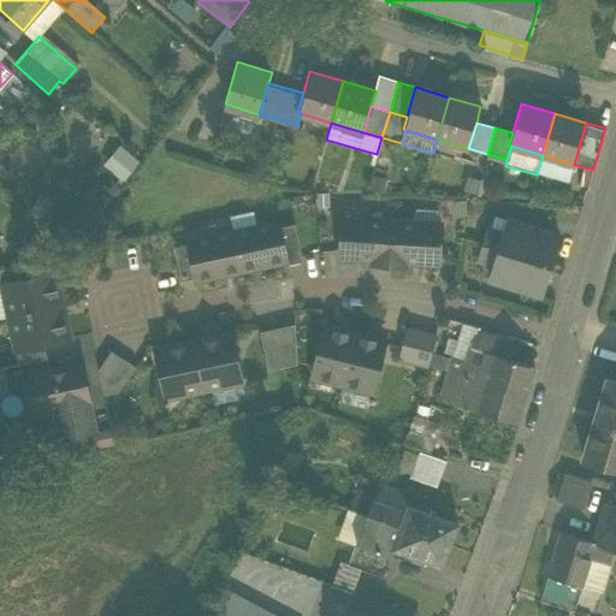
[(505,166),(507,160),(487,154),(483,169),(503,175),(505,166)]
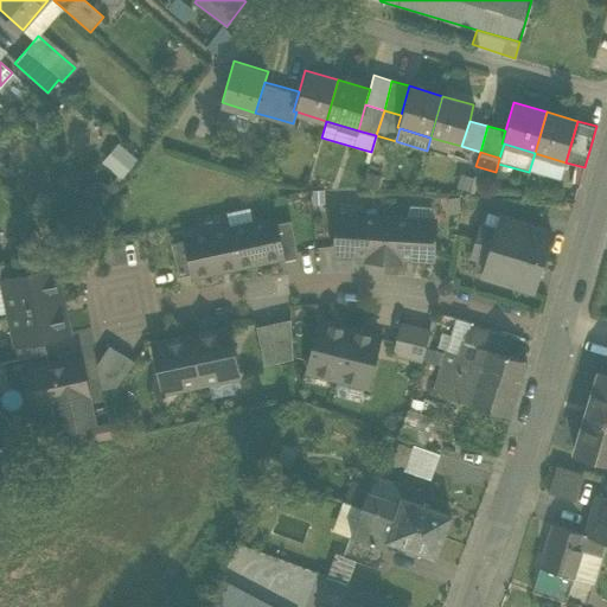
[(566,163),(535,153),(529,172),(560,181),(566,163)]
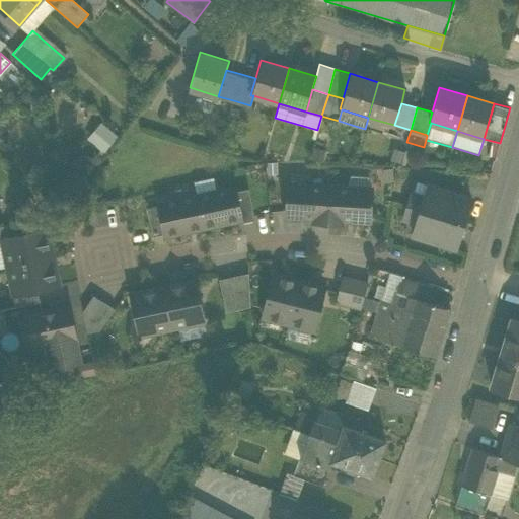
[(495,160),(500,143),(484,139),(478,155),(495,160)]
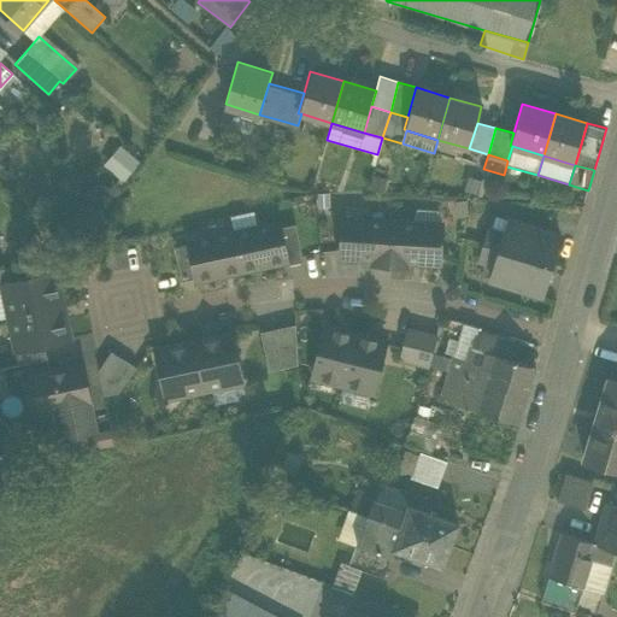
[(376,234),(392,235),(392,222),(342,218),(341,257),(372,259),(375,259),(376,234)]
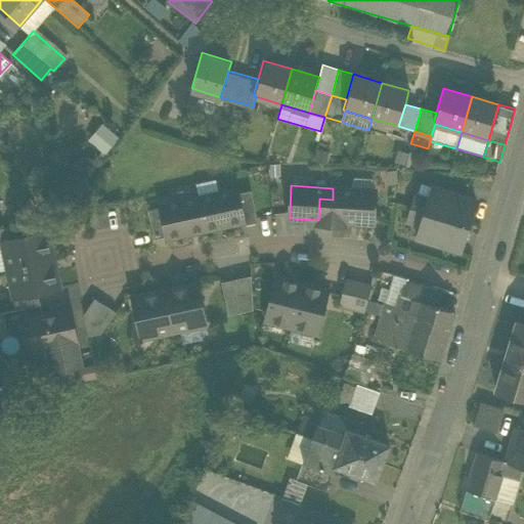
[(416,194),(411,208),(468,225),(472,213),(447,206),(451,192),(432,186),(429,199),(416,194)]
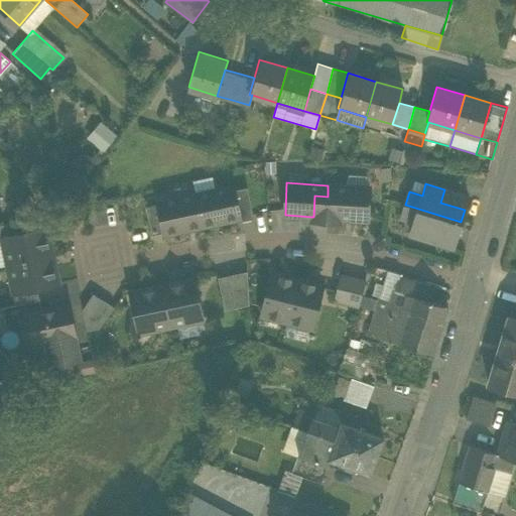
[(369,187),(328,185),(328,197),(340,198),(339,218),(340,219),(367,220),(369,187)]
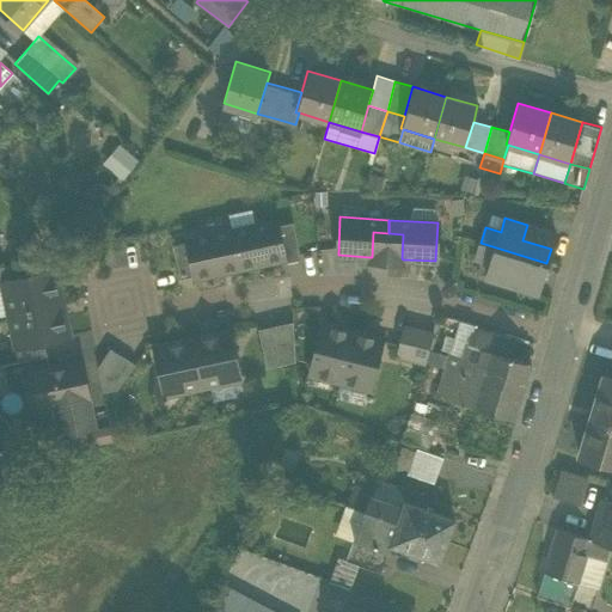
[(276,221),(231,231),(239,268),(282,258),(285,258),(277,225),(276,221)]
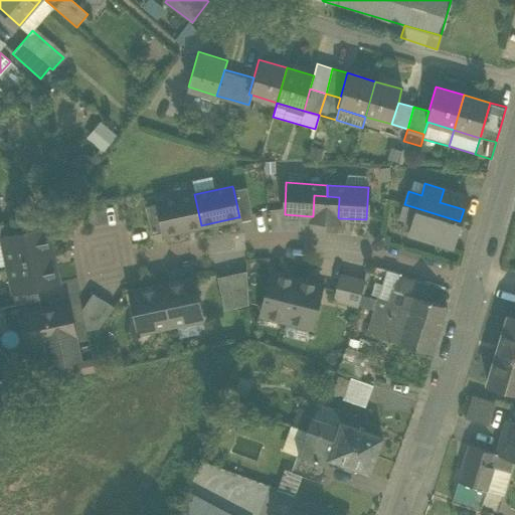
[(237,217),(238,221),(252,218),(246,187),(233,189),(239,217),(237,217)]
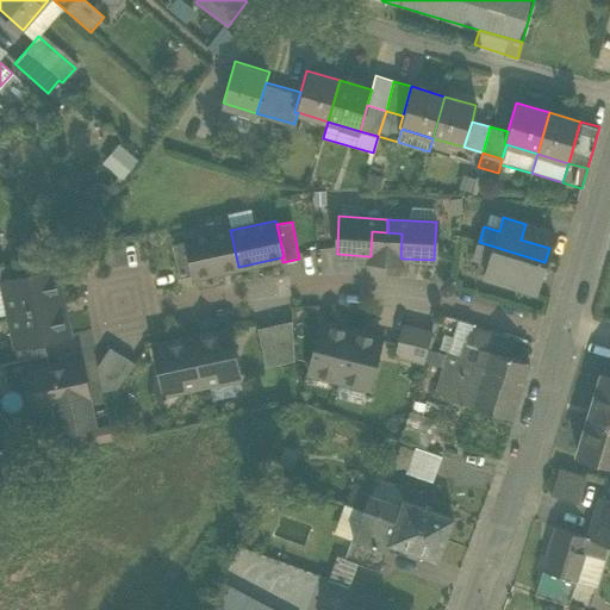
[(521,240),(549,248),(553,232),(526,224),(521,240)]
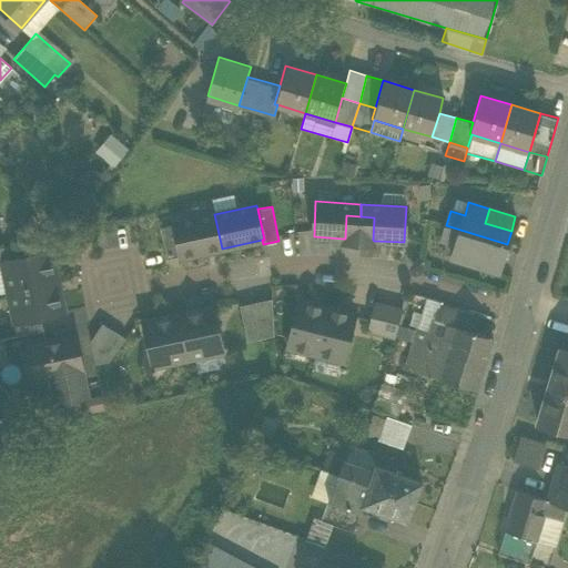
[(181,257),(222,249),(214,214),(173,223),(173,224),(180,255),(181,257)]
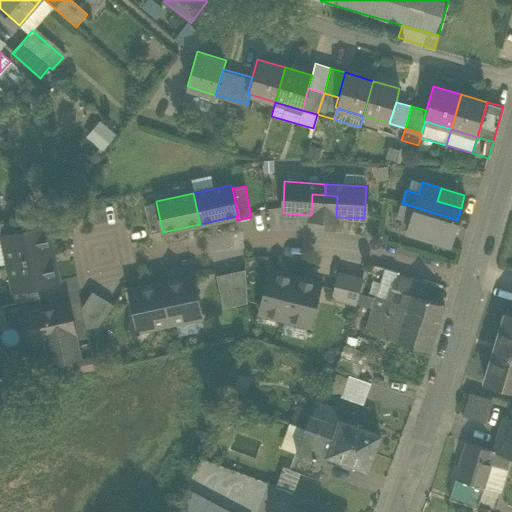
[(337,196),(325,195),(312,194),(311,215),(309,215),(309,219),(323,220),(337,221),(337,217),(336,216),(337,196)]
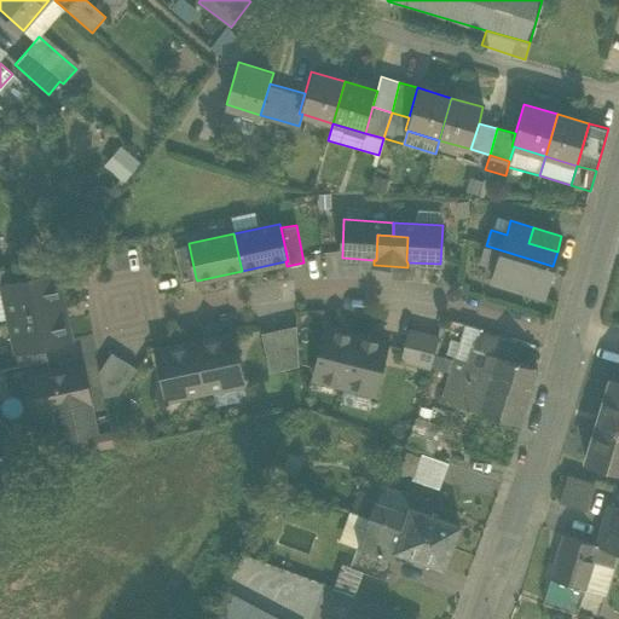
[(174,248),(181,282),(196,278),(189,244),(174,248)]
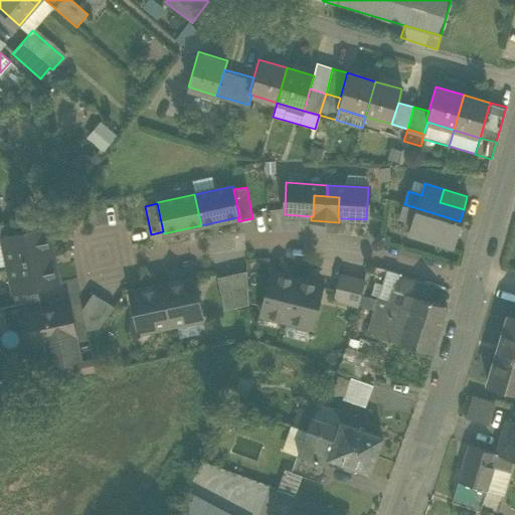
[(456,234),(460,221),(404,204),(399,218),(412,222),(409,233),(428,239),(432,227),(456,234)]
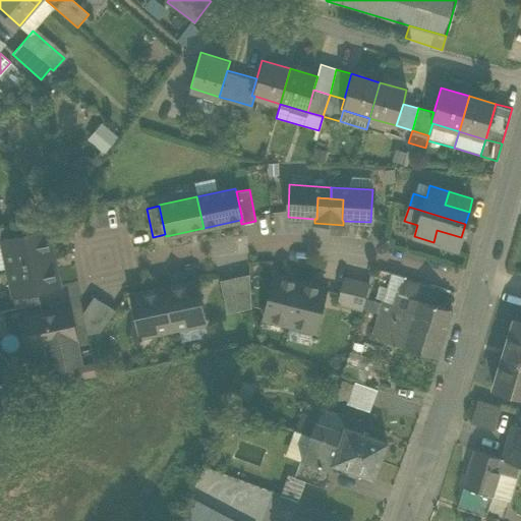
[(0,228),(0,234),(1,241),(3,241),(3,240),(25,235),(22,223),(0,228)]
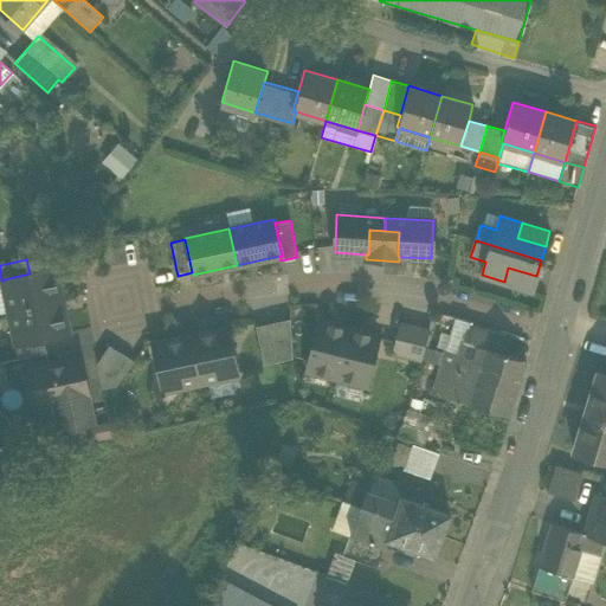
[(504,282),(532,291),(536,276),(508,268),(504,282)]
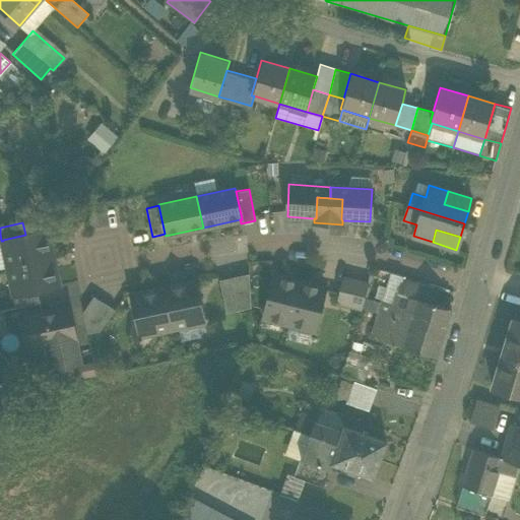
[(3,241),(9,267),(52,258),(46,231),(25,235),(3,240),(3,241)]
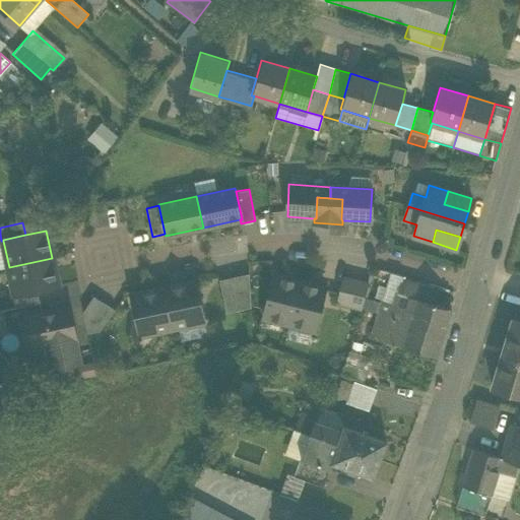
[(58,285),(52,258),(9,267),(14,295),(14,296),(37,290),(58,285)]
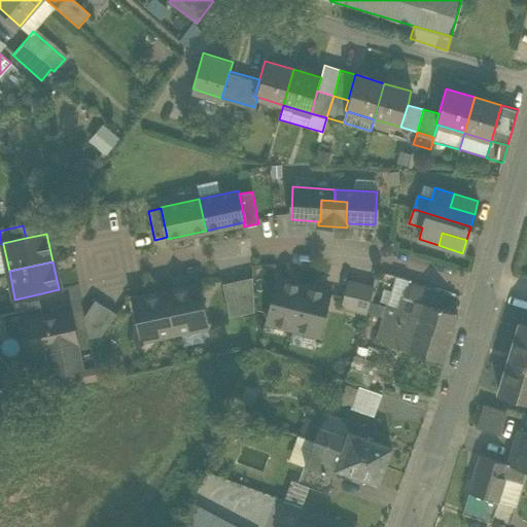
[(236,281),(238,316),(254,312),(252,278),(236,281)]
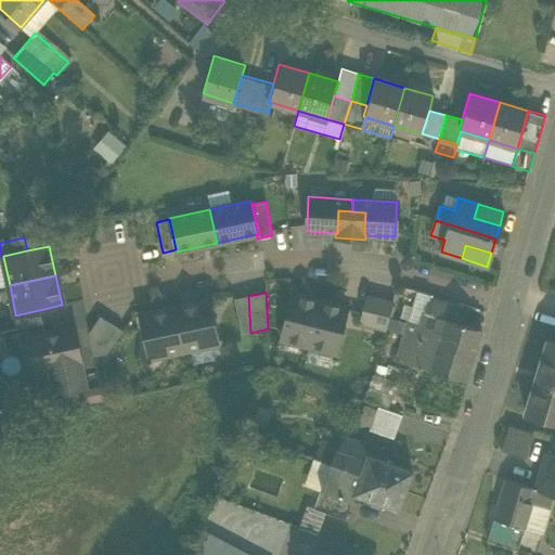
[(281,339),(308,347),(320,300),(293,294),(281,339)]
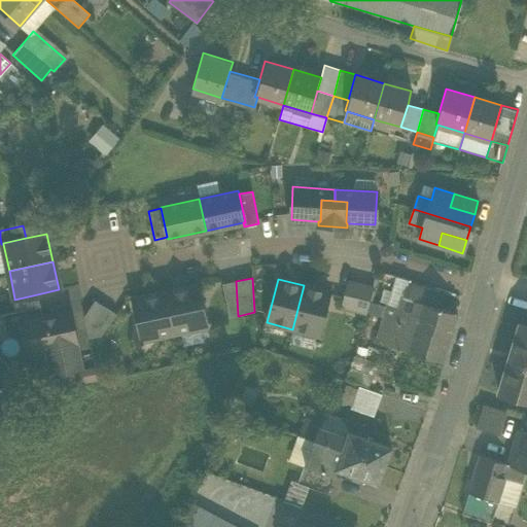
[(230,318),(238,316),(236,281),(222,284),(230,318)]
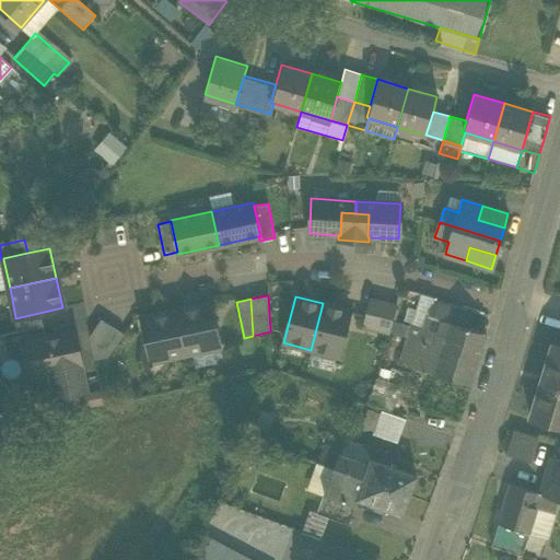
[(364,326),(389,333),(396,305),(371,300),(364,326)]
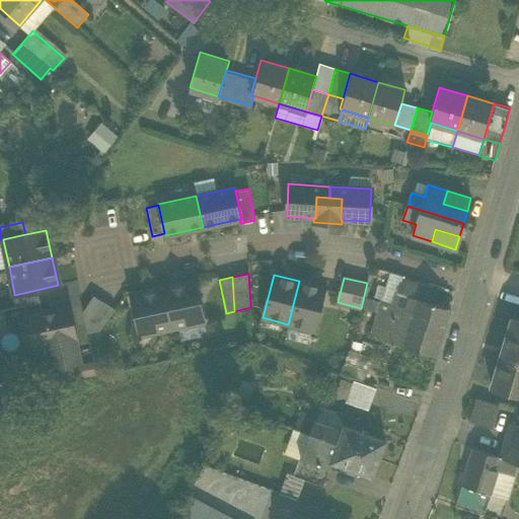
[(397,293),(432,303),(436,289),(401,278),(397,293)]
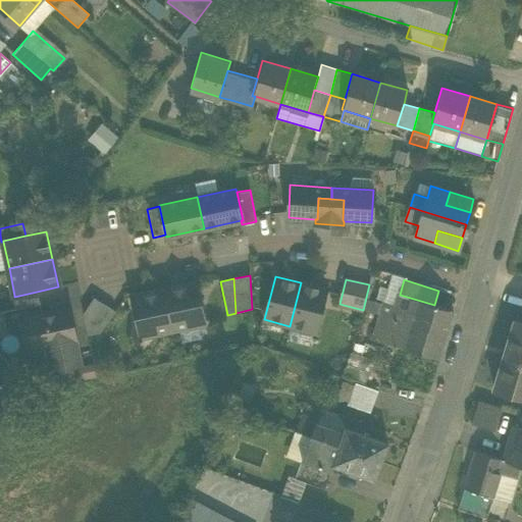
[(196,282),(164,290),(172,329),(204,323),(196,282)]
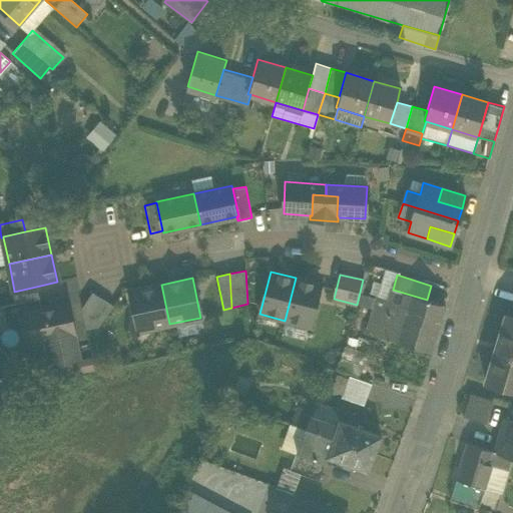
[(321,284),(296,278),(285,321),(310,327),(321,284)]
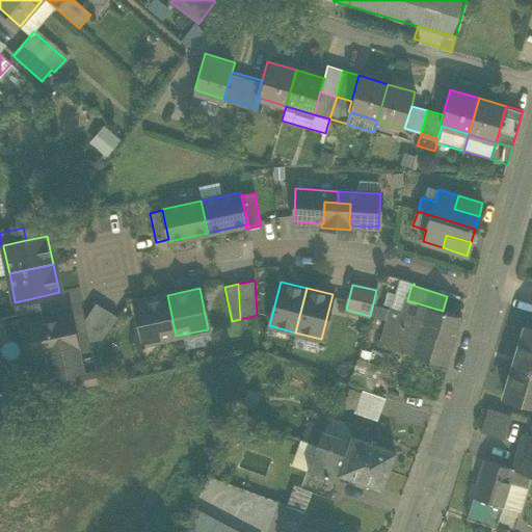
[(134,302),(141,334),(152,341),(176,336),(167,295),(134,302)]
